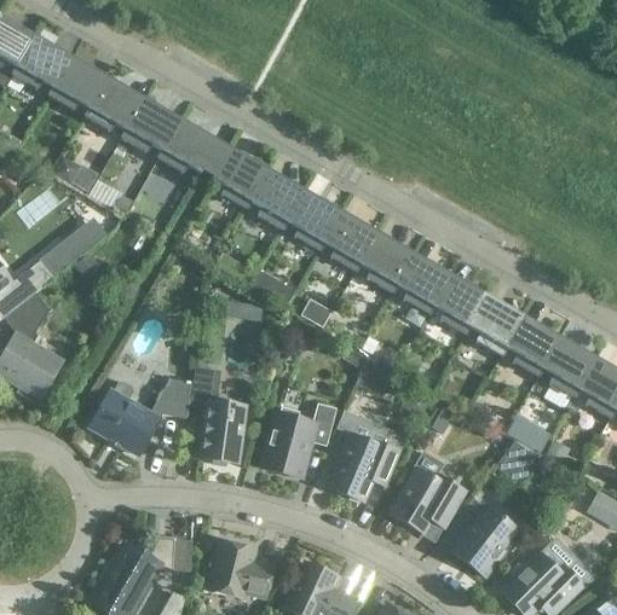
[(24,30),(0,17),(0,82),(7,87),(15,75),(36,38),(36,36),(24,29),(24,30)]
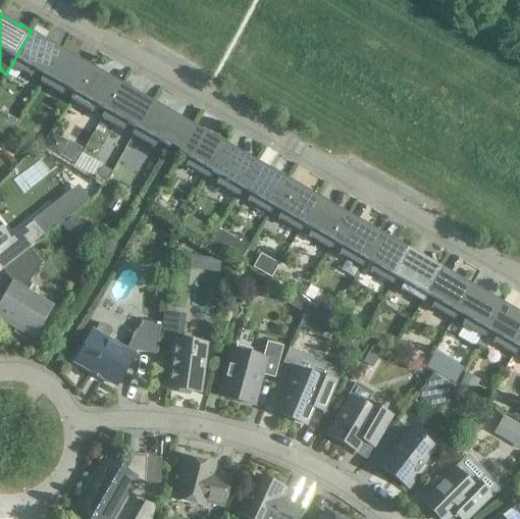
[(51,44),(31,32),(12,63),(33,74),(37,69),(46,74),(61,49),(61,48),(52,43),(51,44)]
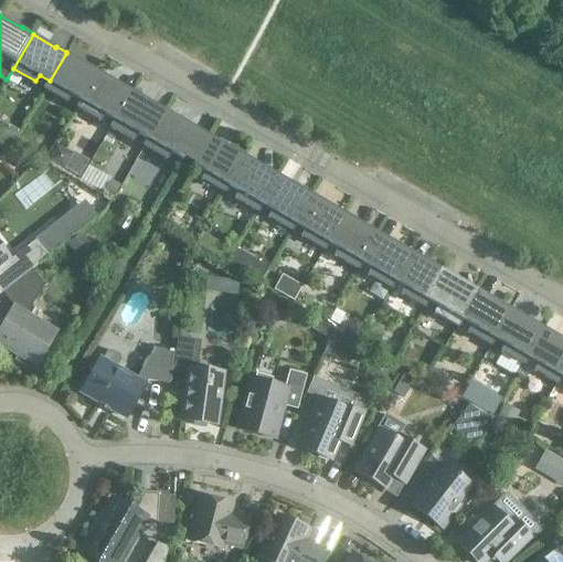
[(88,66),(66,53),(50,81),(46,87),(68,101),(73,94),(83,101),(99,73),(99,71),(89,65),(88,66)]
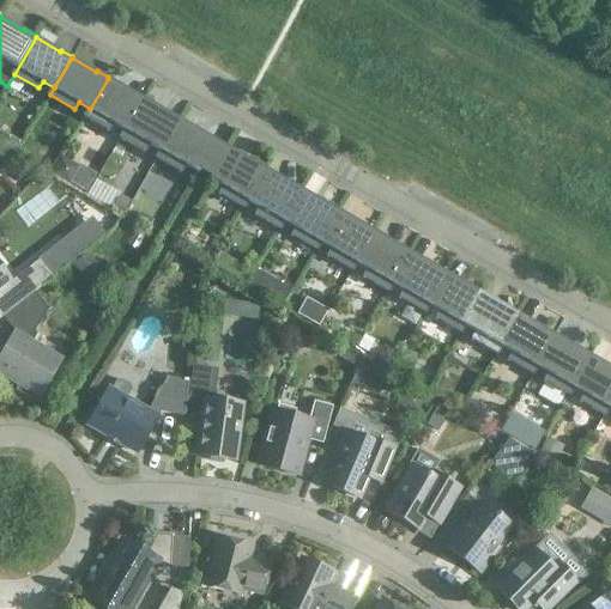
[(132,92),(108,79),(90,109),(86,115),(112,129),(115,122),(127,129),(144,99),(145,98),(133,91),(132,92)]
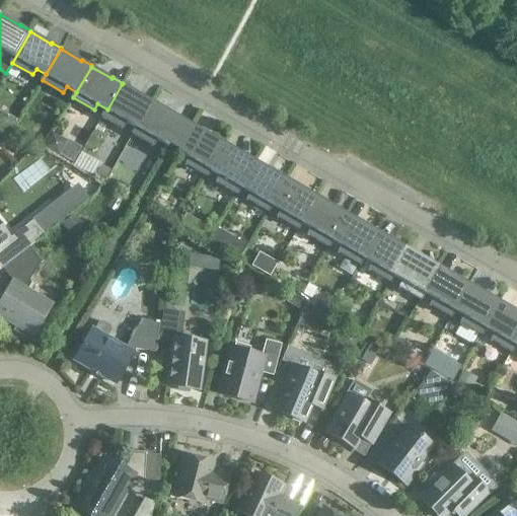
[(142,96),(122,84),(107,109),(103,116),(125,127),(128,122),(138,127),(152,101),(153,100),(143,94),(142,96)]
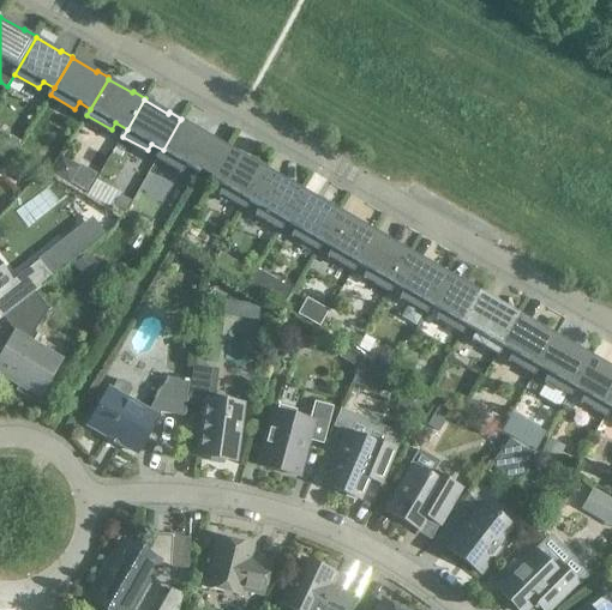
[(204,134),(180,120),(163,150),(159,157),(184,171),(187,164),(201,171),(202,169),(207,171),(211,175),(210,177),(223,185),(220,192),(244,206),(247,199),(265,169),(240,155),(241,153),(223,143),(220,142),(205,133),(204,134)]
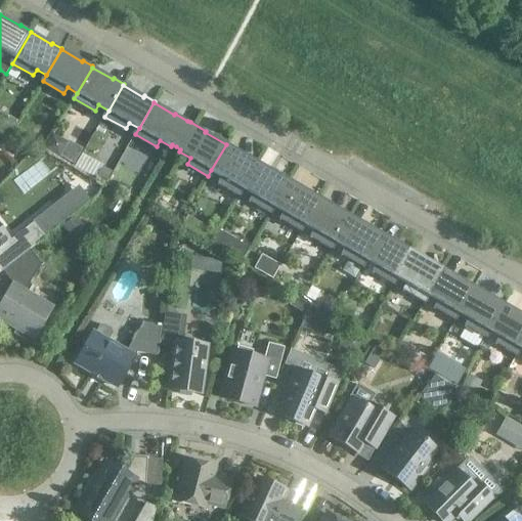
[(4,120),(13,125),(18,117),(9,112),(4,120)]
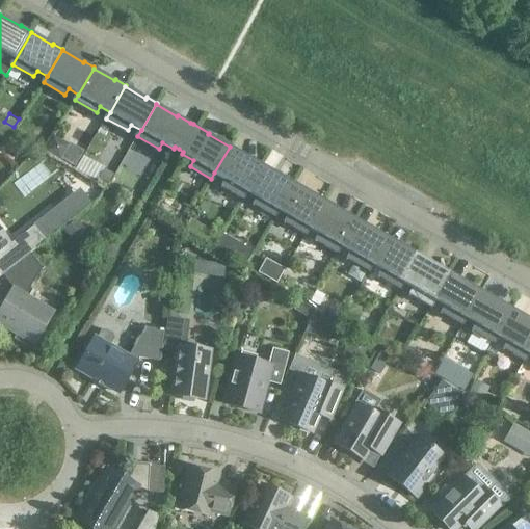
[(62,154),(77,162),(85,147),(71,138),(62,154)]
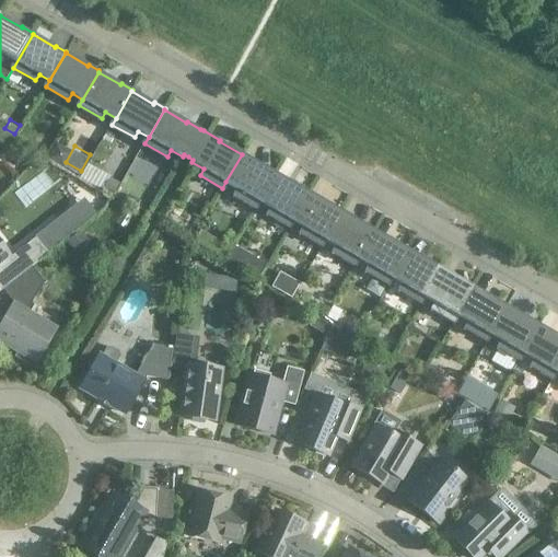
[(253,159),(242,153),(242,154),(225,182),(236,187),(233,194),(255,207),(259,200),(275,173),(253,160),(253,159)]
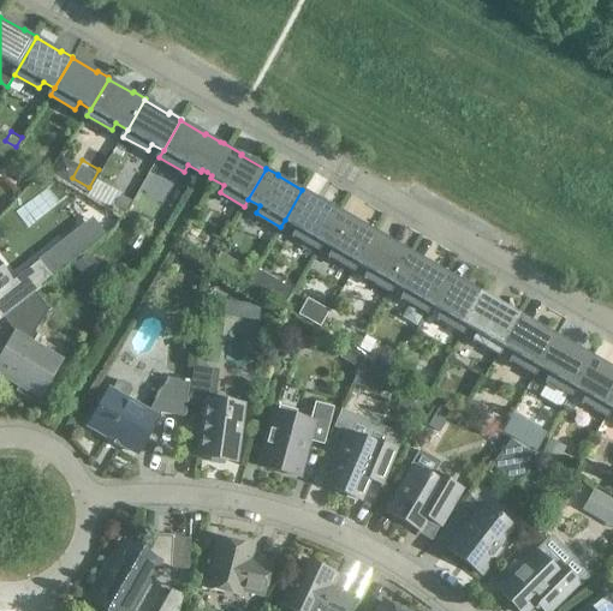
[(314,196),(303,189),(302,190),(285,220),(296,227),(292,233),(316,247),(321,240),(338,211),(314,197),(314,196)]
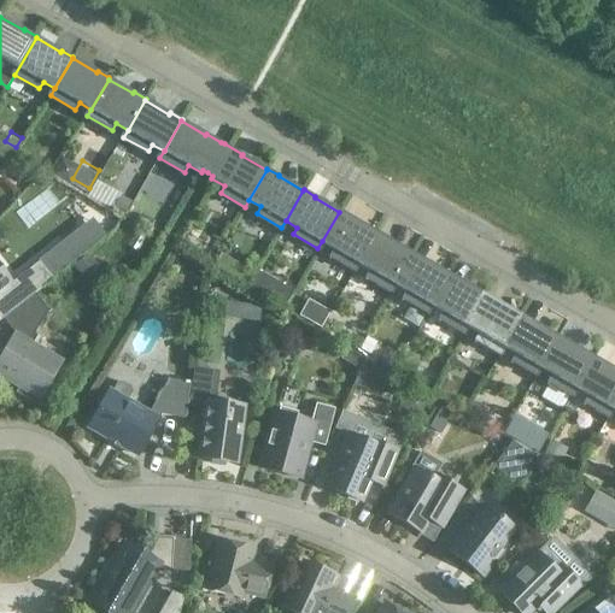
[(126,211),(134,198),(122,190),(115,204),(126,211)]
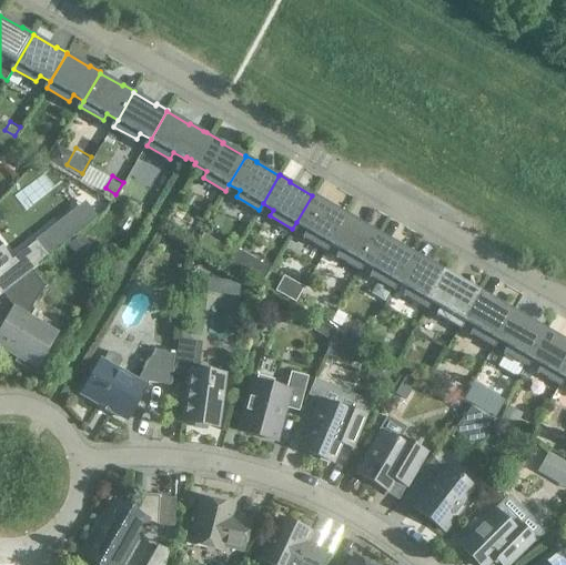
[(131,192),(125,202),(138,209),(143,200),(131,192)]
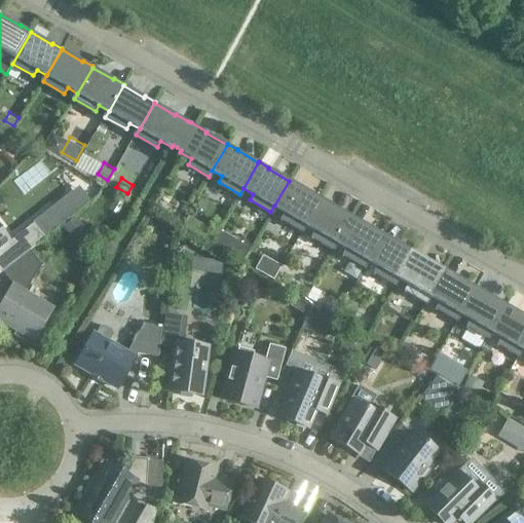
[(300,185),(290,179),(289,181),(274,206),(285,212),(281,218),(302,230),(305,224),(320,198),(299,186),(300,185)]
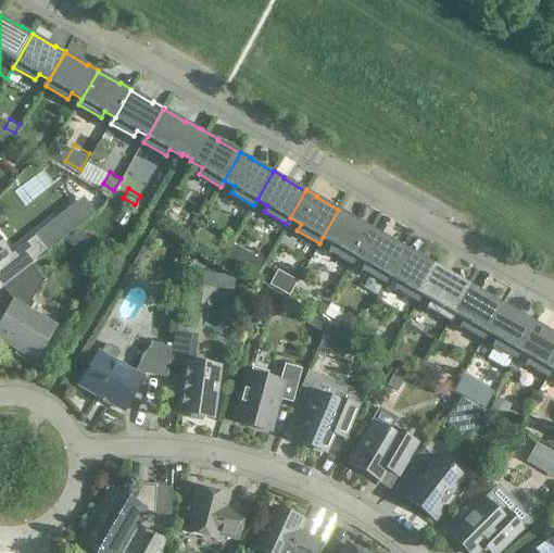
[(350,214),(339,209),(338,210),(323,237),(334,242),(329,249),(352,262),(355,255),(370,228),(349,215),(350,214)]
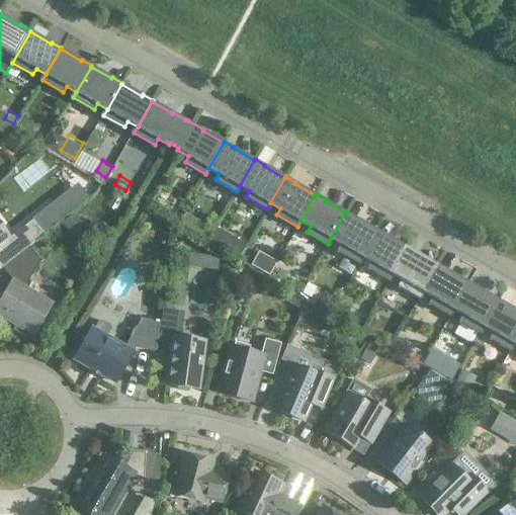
[(195,216),(185,209),(179,221),(189,227),(195,216)]
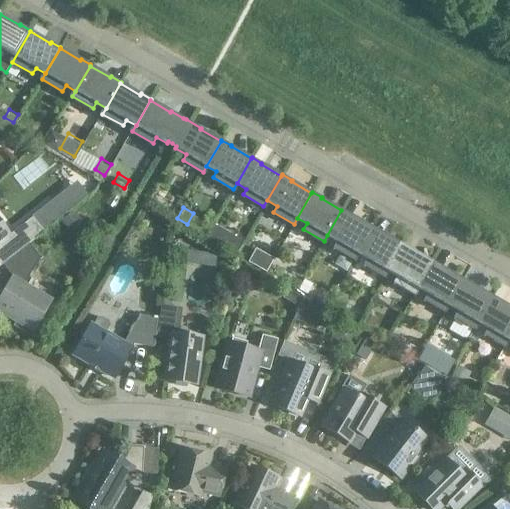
[(76,208),(62,218),(72,231),(86,220),(76,208)]
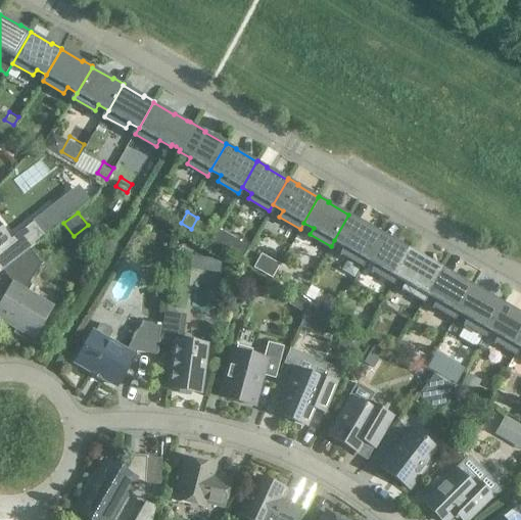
[(360,220),(349,214),(348,215),(334,240),(344,246),(340,251),(362,264),(365,257),(379,232),(359,221),(360,220)]
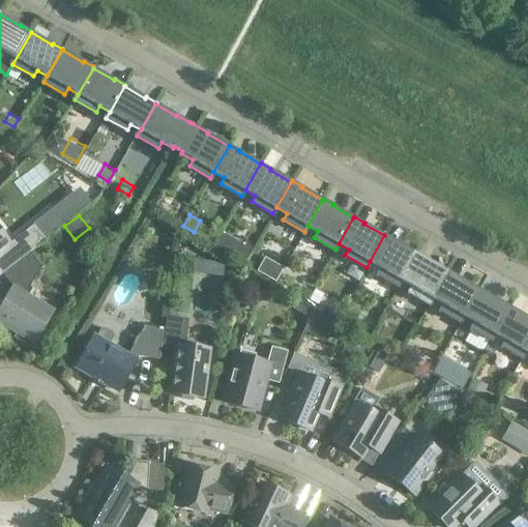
[(4,271),(31,250),(47,238),(35,223),(12,241),(2,229),(0,230),(0,267),(3,271),(4,271)]
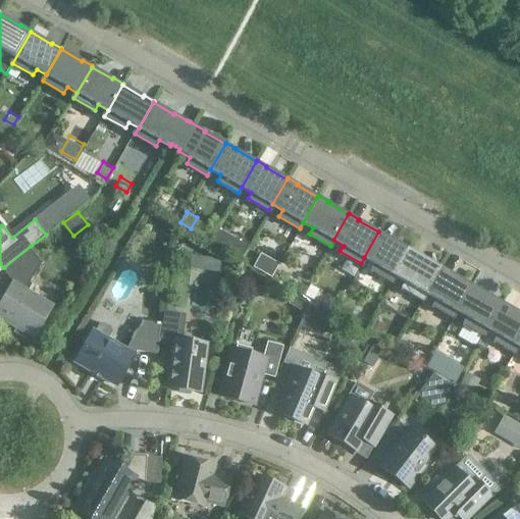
[(211,241),(241,257),(248,244),(218,226),(211,241)]
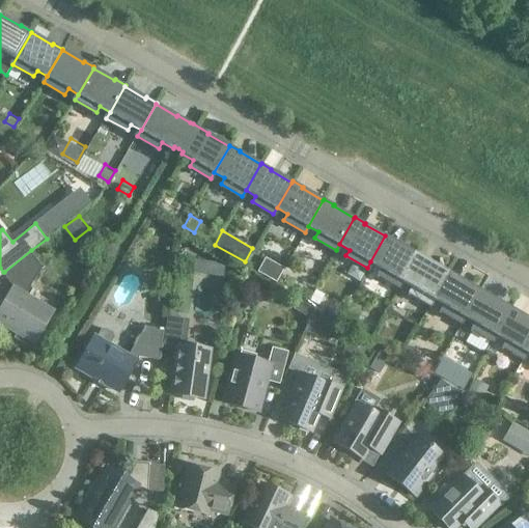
[(396,241),(386,234),(385,235),(370,261),(381,268),(378,274),(398,285),(401,280),(417,254),(395,242),(396,241)]
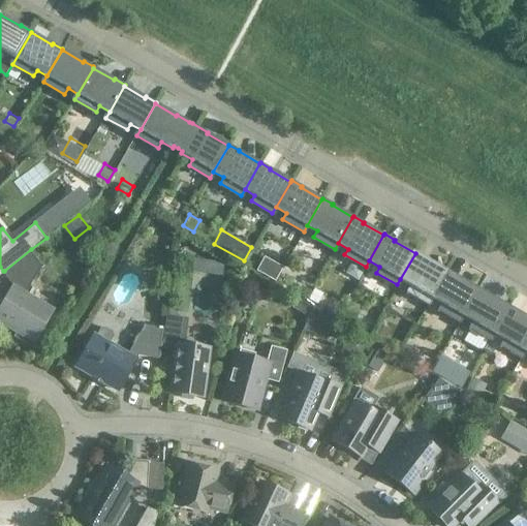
[(42,264),(31,249),(4,271),(14,283),(0,307),(0,319),(20,331),(18,334),(38,346),(48,330),(43,328),(55,308),(27,291),(42,264)]
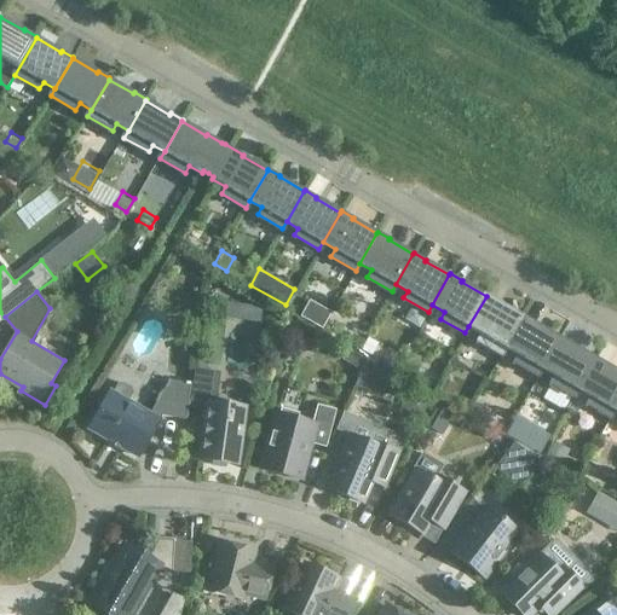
[(499,301),(486,295),(486,296),(468,326),(480,332),(477,340),(501,354),(505,347),(523,317),(497,302),(499,301)]
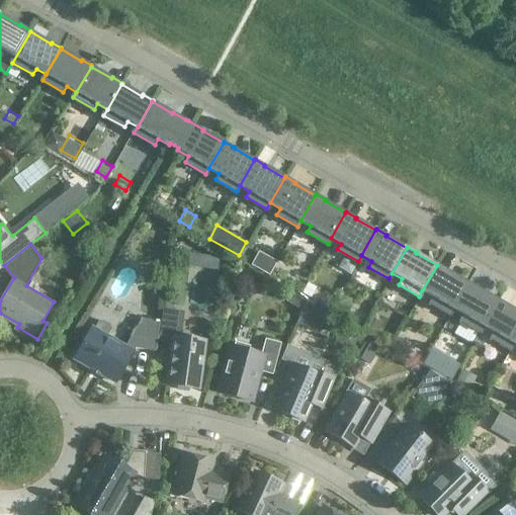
[(251,262),(269,272),(277,258),(258,248),(251,262)]
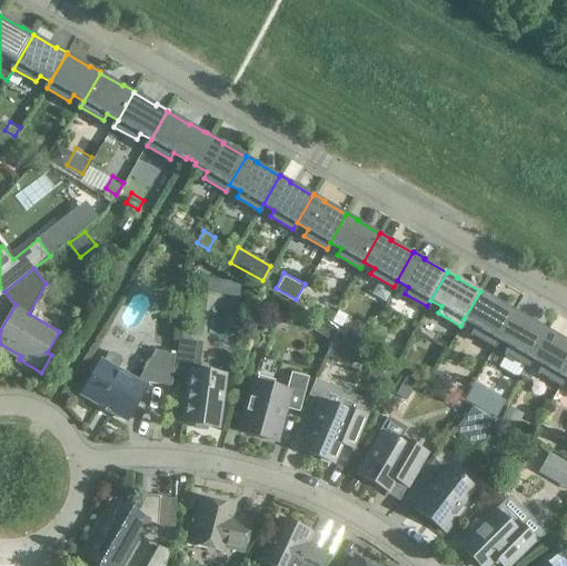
[(201,288),(217,290),(219,276),(204,274),(201,288)]
